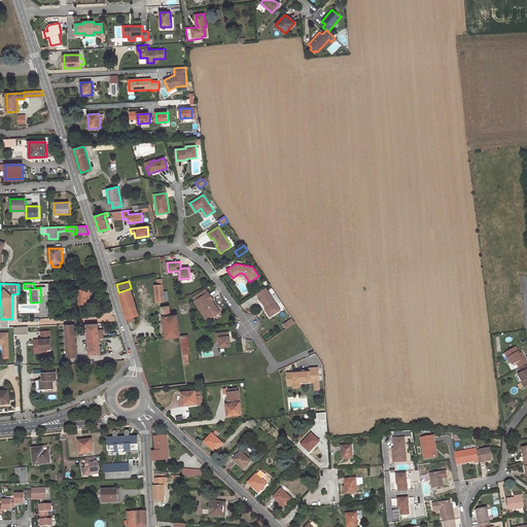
[(157,284),(153,285),(155,303),(165,302),(165,301),(163,285),(163,284),(157,284)]
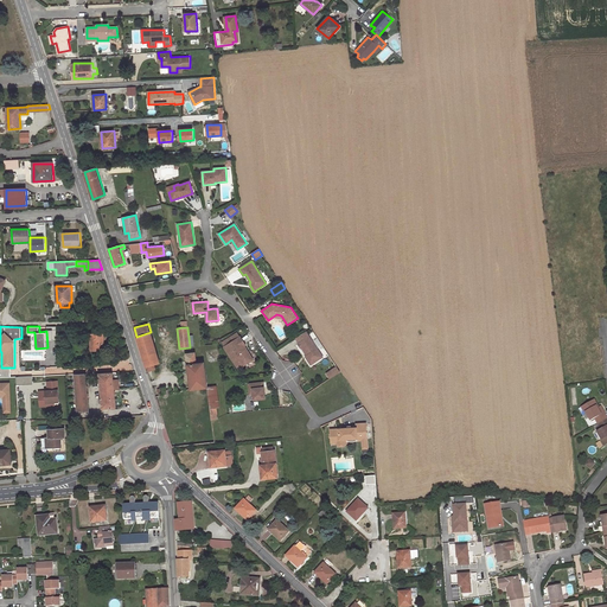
[(154,364),(160,362),(151,332),(136,337),(148,371),(155,369),(154,364)]
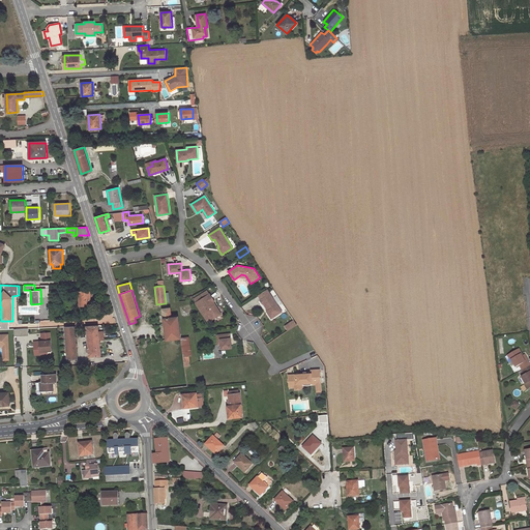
[(90,291),(80,292),(81,305),(91,304),(90,291)]
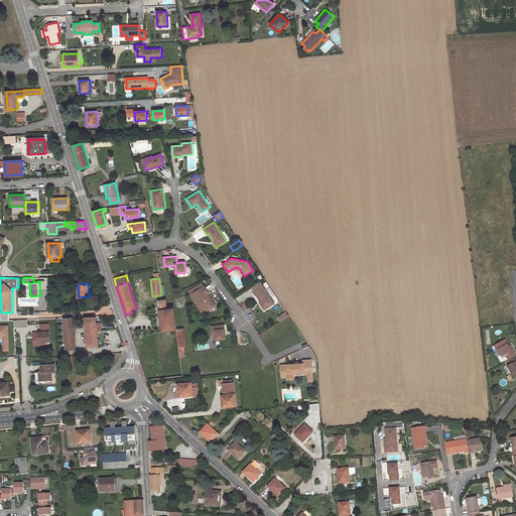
[(205,285),(190,294),(198,305),(203,302),(207,308),(210,306),(211,308),(216,305),(208,293),(209,293),(205,285)]
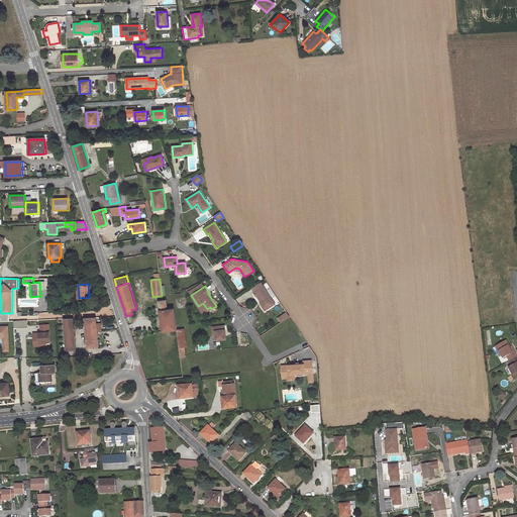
[(264,286),(253,292),(256,296),(257,295),(263,301),(260,303),(265,310),(275,303),(264,286)]
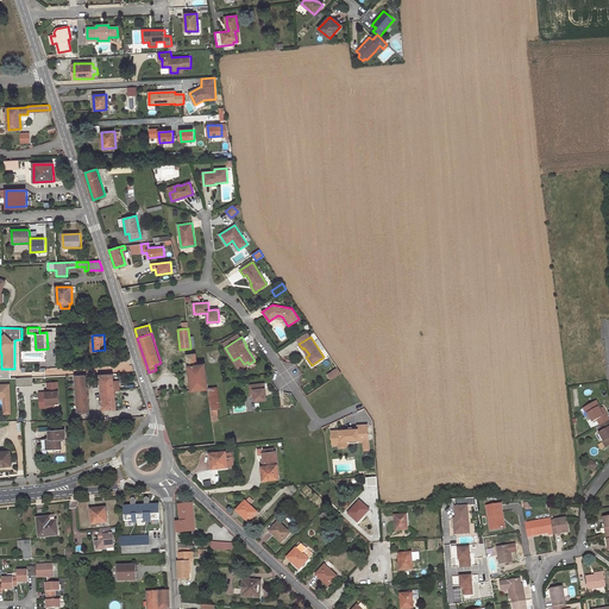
[(195,353),(187,355),(192,390),(207,388),(203,360),(196,362),(195,353)]
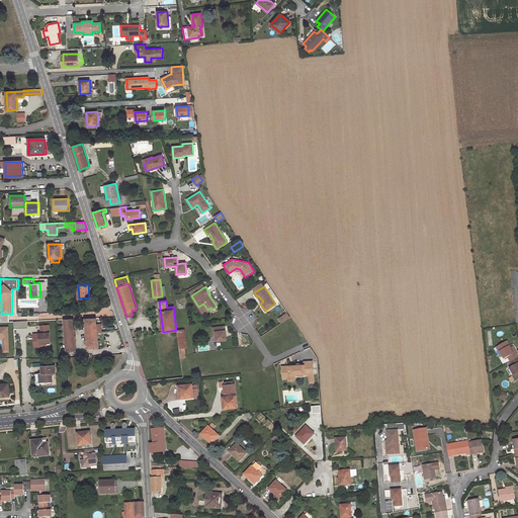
[(290,316),(287,312),(278,318),(281,322),(290,316)]
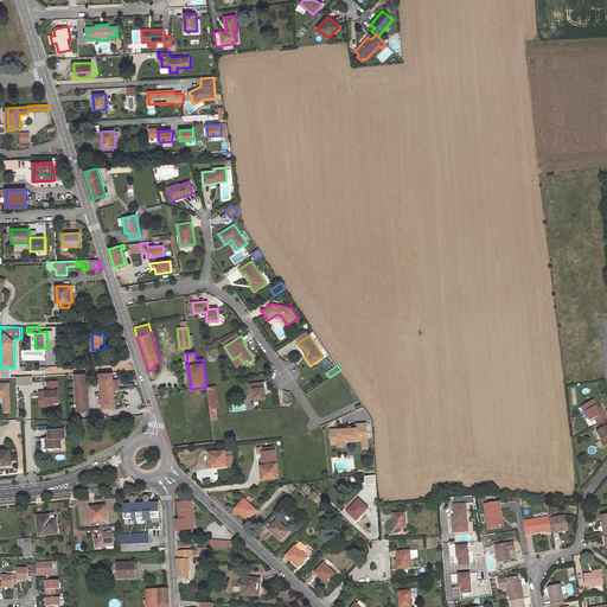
[(100,374),(102,408),(115,407),(114,389),(117,389),(117,382),(114,383),(113,379),(113,372),(100,374)]
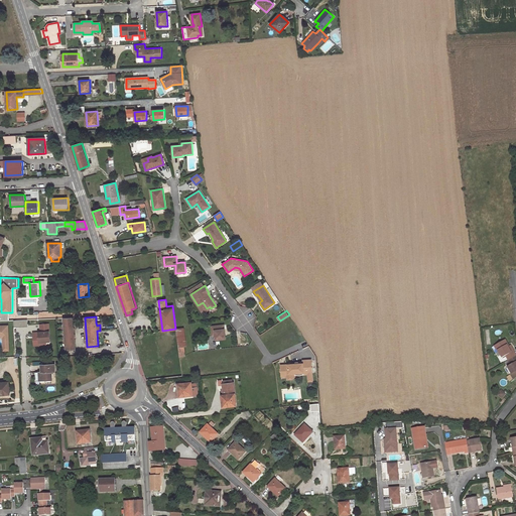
[(63,318),(66,350),(75,350),(73,317),(63,318)]
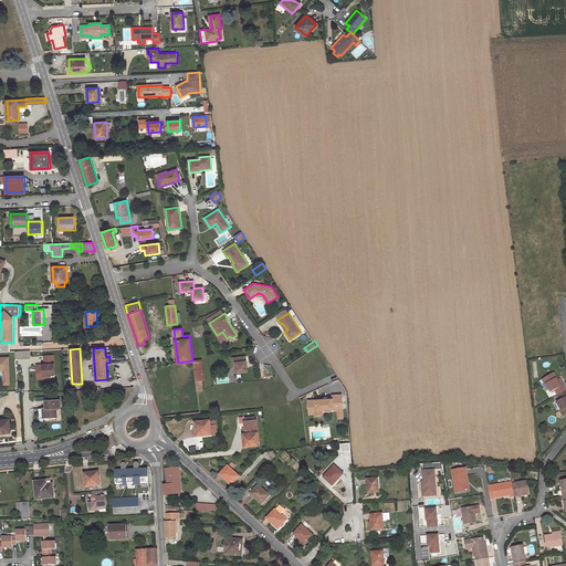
[(42,365),(42,367),(43,370),(37,370),(38,379),(43,378),(43,376),(51,375),(55,375),(53,355),(44,356),(44,364),(42,365)]
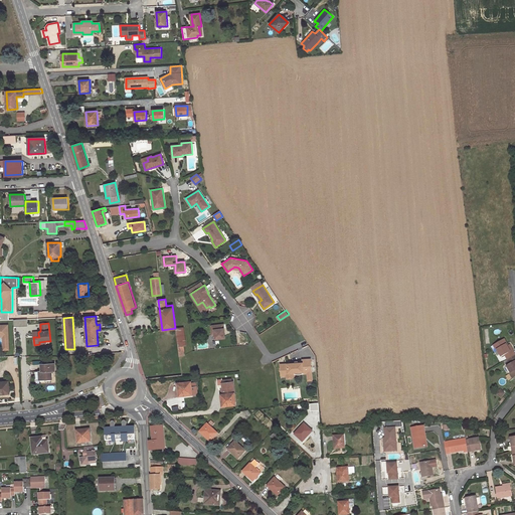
[(223,324),(211,325),(211,330),(214,329),(215,334),(215,339),(225,338),(223,324)]
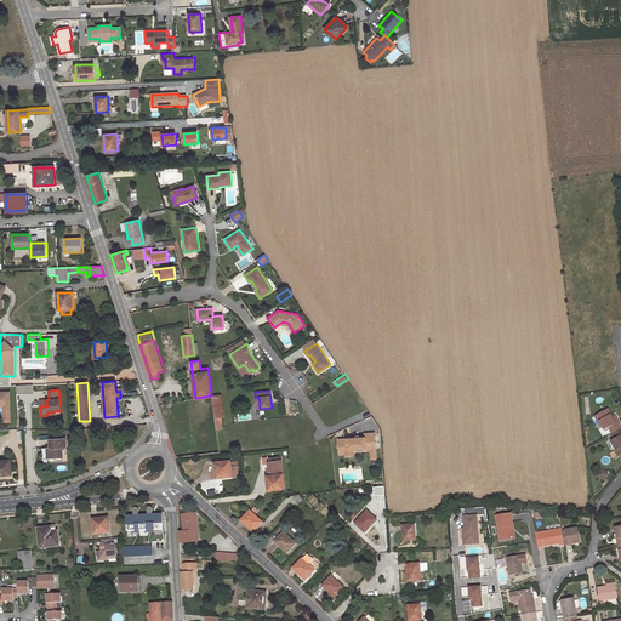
[(224,417),(222,394),(211,396),(215,419),(222,417),(224,417)]
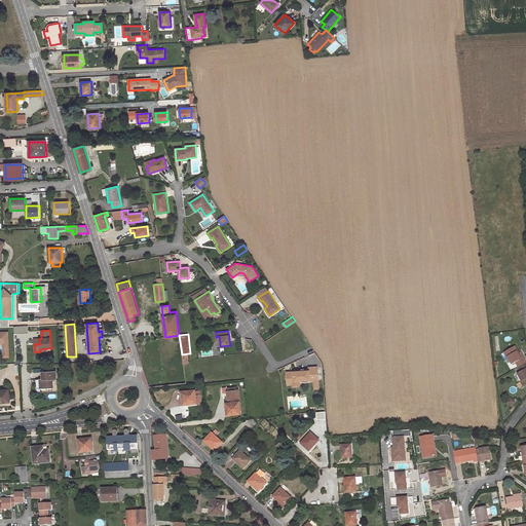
[(508,357),(512,364),(515,362),(518,367),(524,363),(525,363),(523,358),(520,351),(519,352),(517,353),(516,351),(518,350),(515,346),(504,352),(506,358),(508,357)]
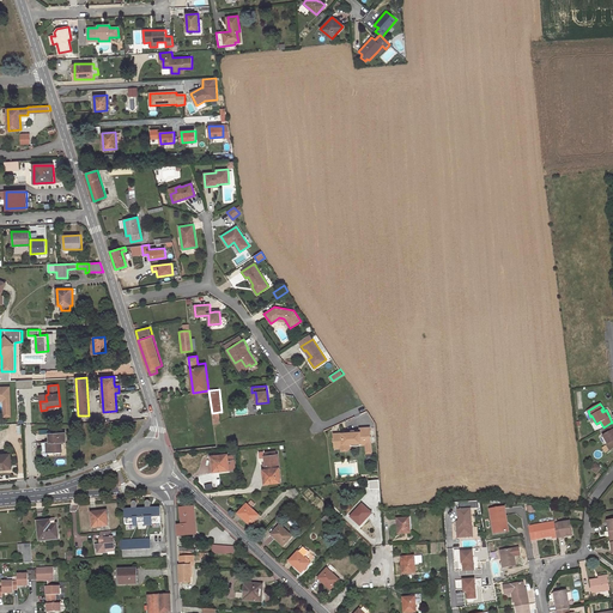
[(602,435),(607,443),(606,444),(610,449),(612,447),(612,423),(611,423),(604,428),(606,432),(602,435)]
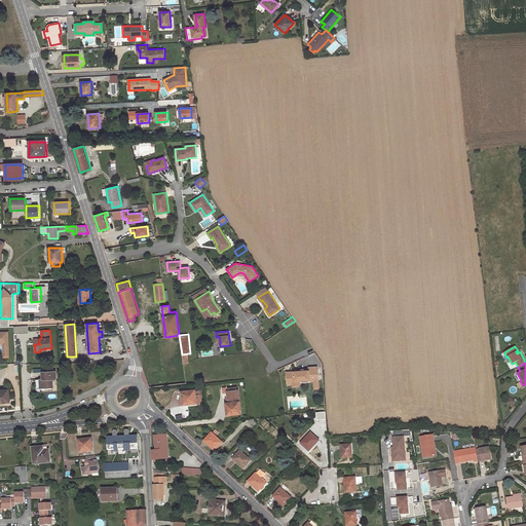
[(309,381),(313,381),(317,381),(317,367),(308,368),(308,371),(305,371),(304,369),(301,369),(300,370),(293,371),(286,371),(287,383),(291,383),(294,381),(301,381),(301,382),(309,382),(309,381)]
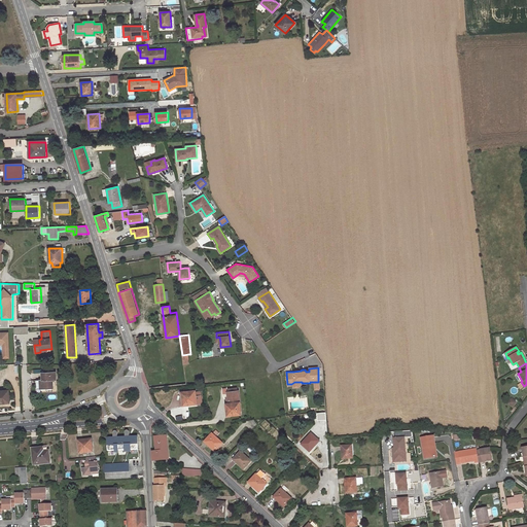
[(41,388),(54,388),(53,380),(56,380),(56,373),(42,373),(42,380),(40,380),(41,388)]
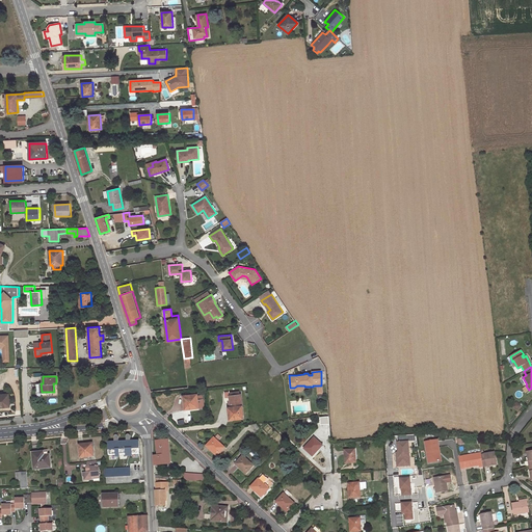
[(8,394),(0,394),(0,405),(0,406),(0,407),(9,406),(8,394)]
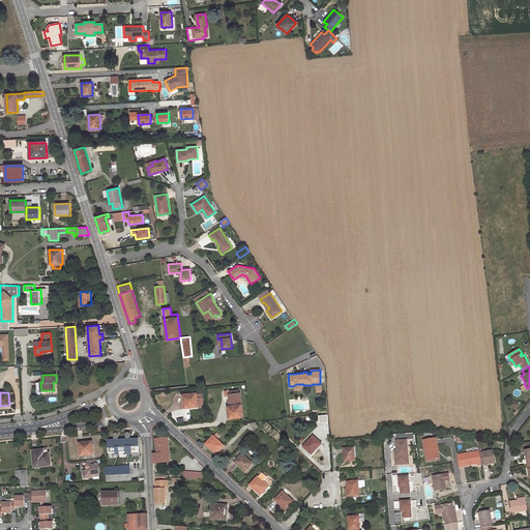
[(197,392),(184,394),(185,402),(183,402),(184,408),(199,406),(197,392)]
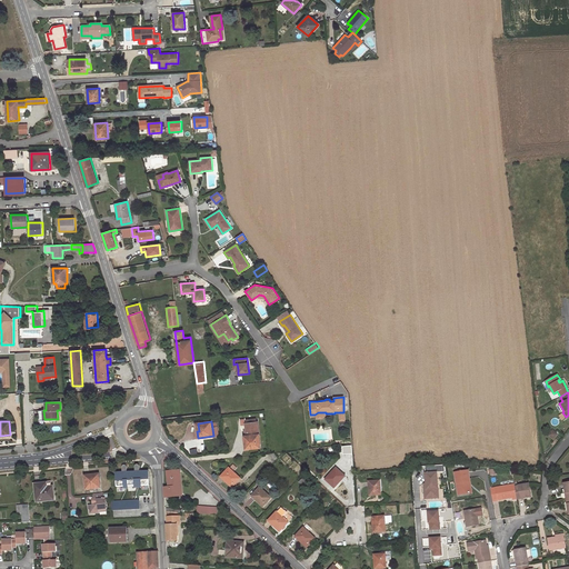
[(247,435),(243,436),(245,442),(246,442),(247,449),(260,447),(258,422),(246,423),(247,435)]
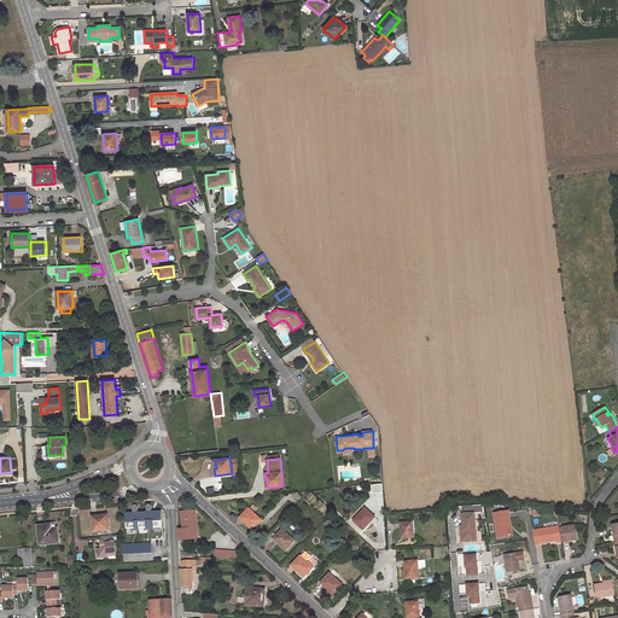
[(249,508),(240,517),(244,520),(243,522),(252,530),(261,520),(252,512),(256,508),(252,505),(250,508),(249,508)]
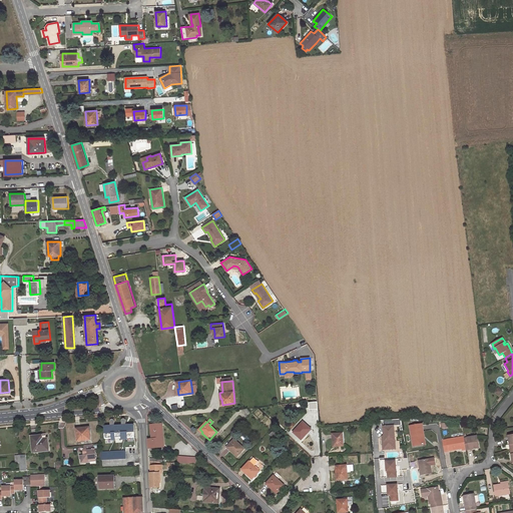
[(105,427),(105,439),(112,439),(112,441),(115,441),(115,439),(122,439),(122,440),(127,440),(127,438),(134,438),(134,426),(126,426),(126,421),(125,420),(124,420),(123,420),(122,420),(122,421),(122,426),(114,427),(114,422),(114,421),(113,421),(113,420),(112,420),(111,421),(110,422),(111,427),(105,427)]
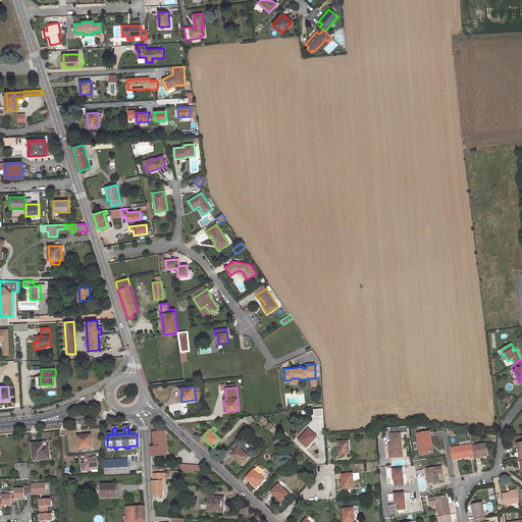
[(308,429),(299,439),(307,448),(314,439),(316,436),(308,429)]
